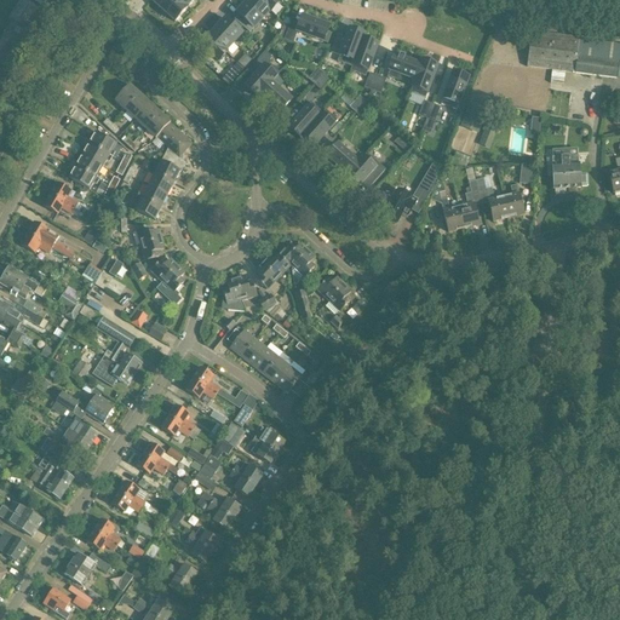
[(151,0),(151,1),(174,22),(194,0),(151,0)]
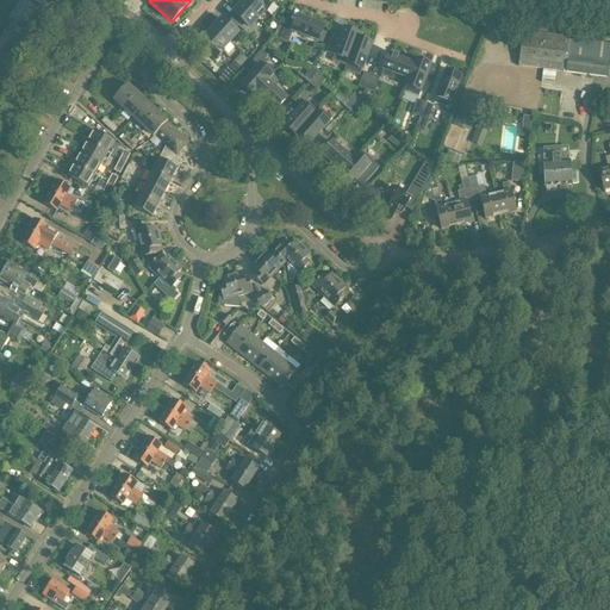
[(266,13),(266,12),(253,0),(244,0),(241,5),(257,20),(265,12),(266,13)]
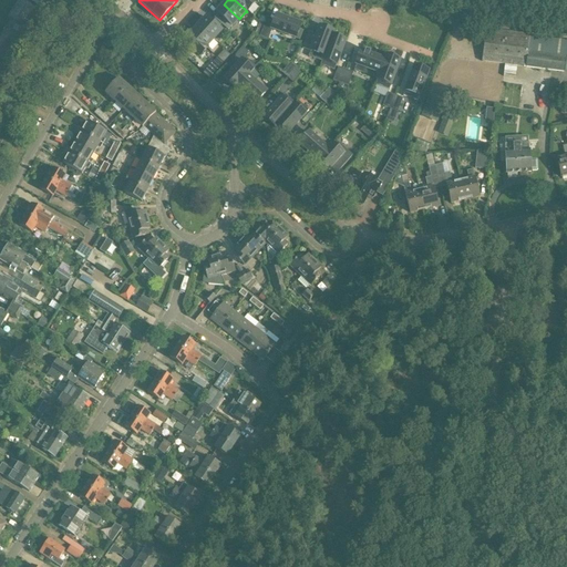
[(250,0),(235,0),(247,11),(255,3),(250,0)]
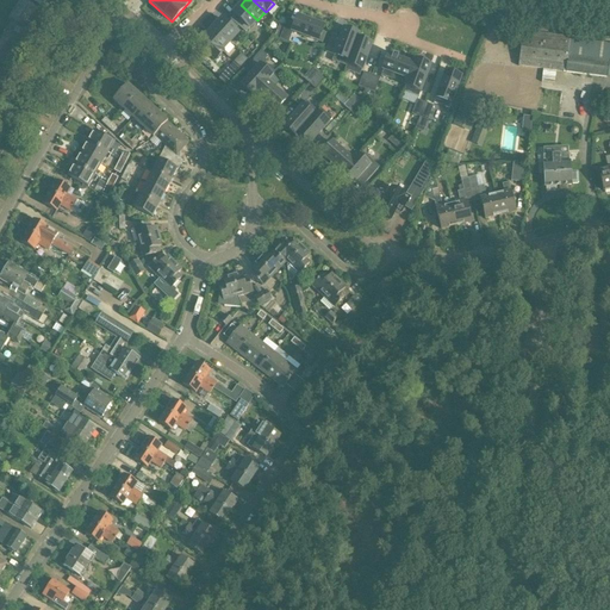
[(25,2),(13,23),(26,31),(38,11),(25,2)]
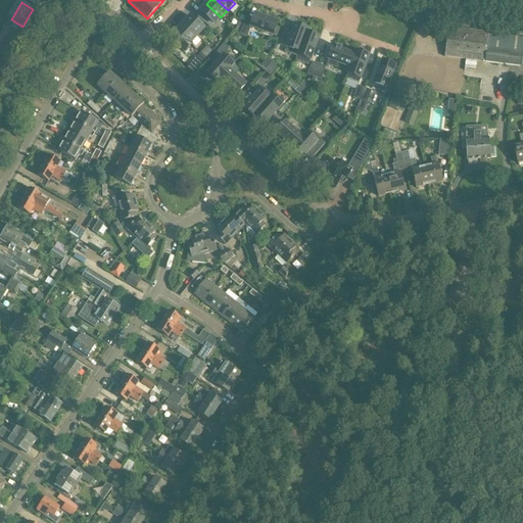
[(214,25),(221,17),(206,4),(199,11),(214,25)]
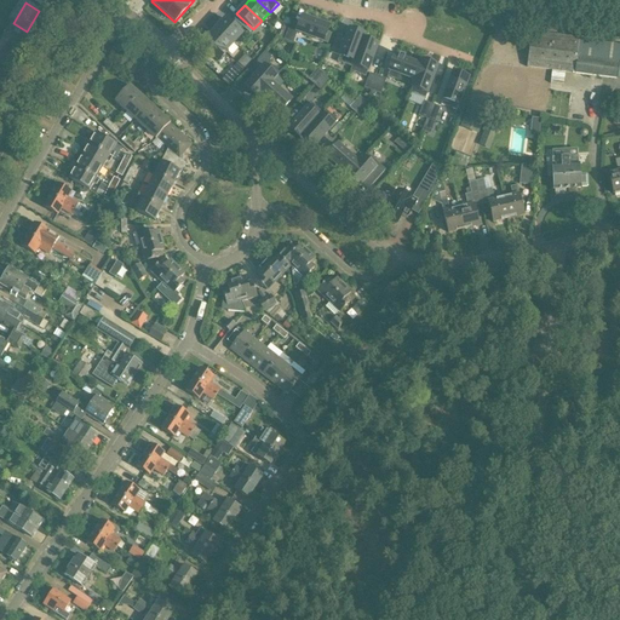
[(299,26),(291,23),(285,41),(293,45),(298,33),(323,42),(326,36),(327,32),(328,27),(303,17),(299,26)]
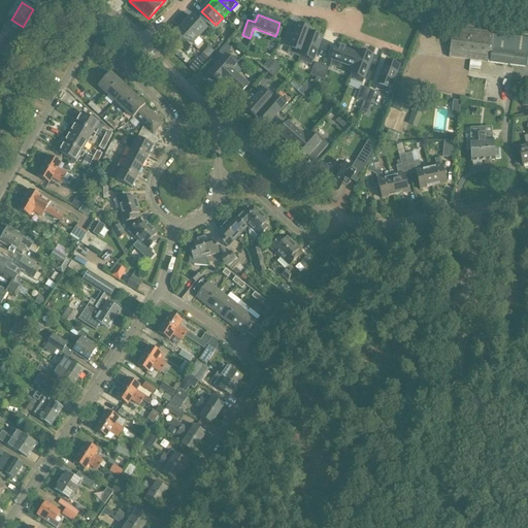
[(199,37),(206,30),(192,17),(185,24),(199,37)]
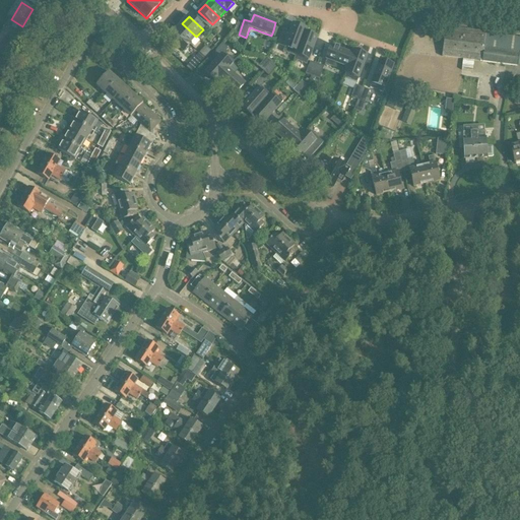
[(190,45),(190,44),(196,37),(182,23),(176,30),(175,30),(190,45)]
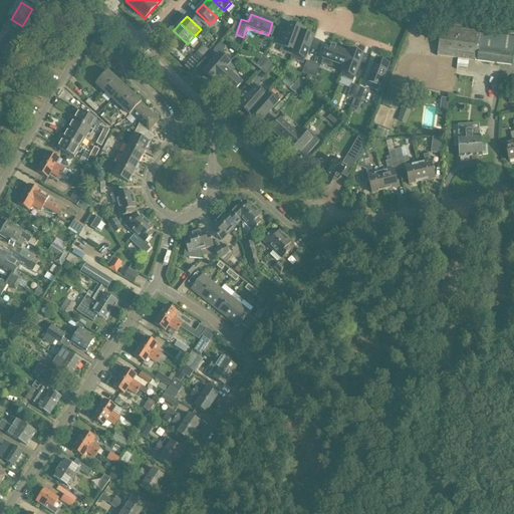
[(302,30),(289,25),(280,52),(291,56),(292,56),(300,33),(301,33),(302,30)]
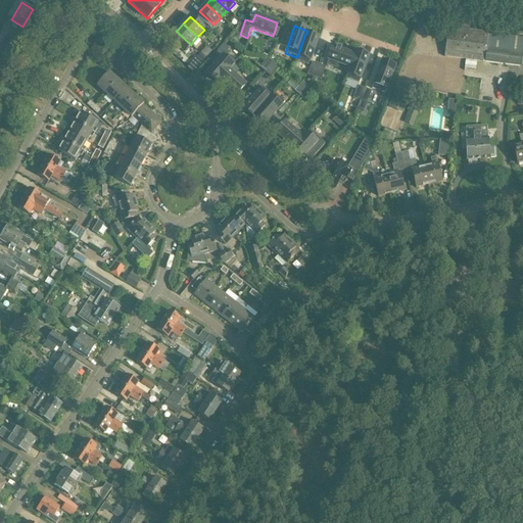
[(26,36),(29,31),(22,27),(19,32),(26,36)]
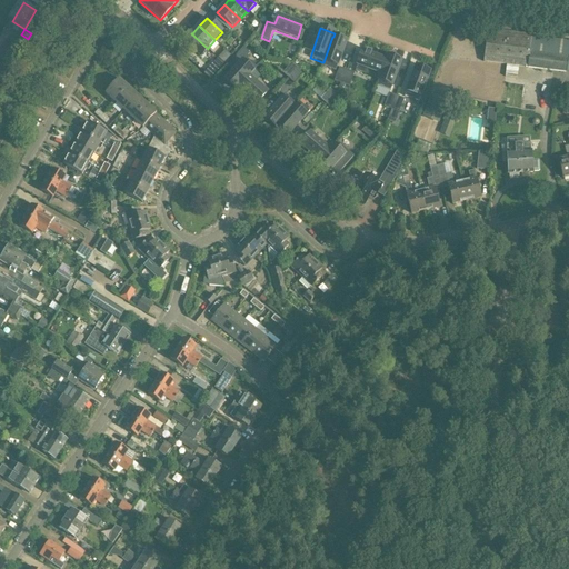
[(488,30),(483,61),(507,65),(527,68),(566,72),(568,60),(568,59),(568,41),(555,40),(531,37),(531,36),(488,30)]
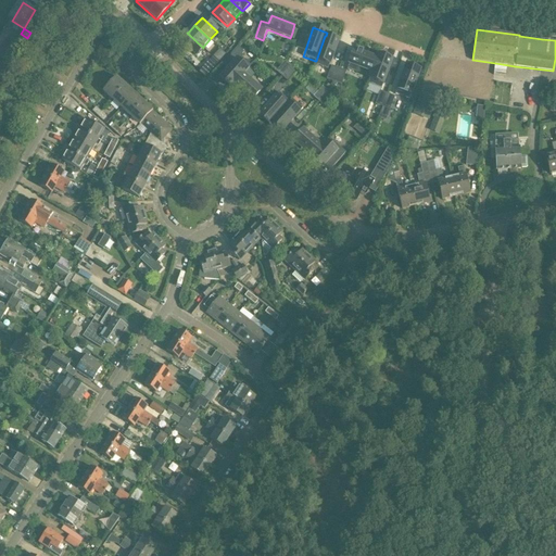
[(187,33),(179,40),(196,55),(203,48),(187,33)]
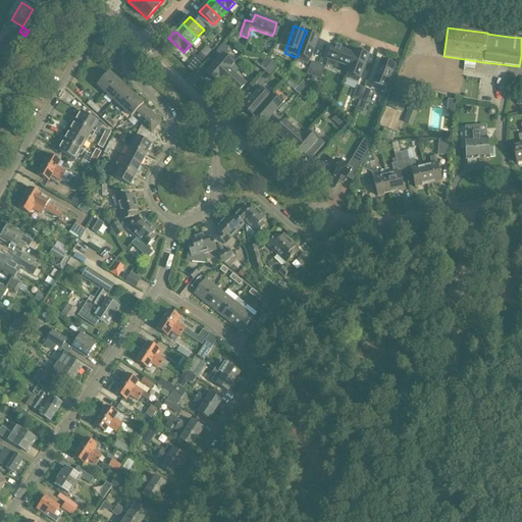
[(297,57),(296,57),(295,60),(308,65),(318,38),(306,34),(305,34),(297,57)]
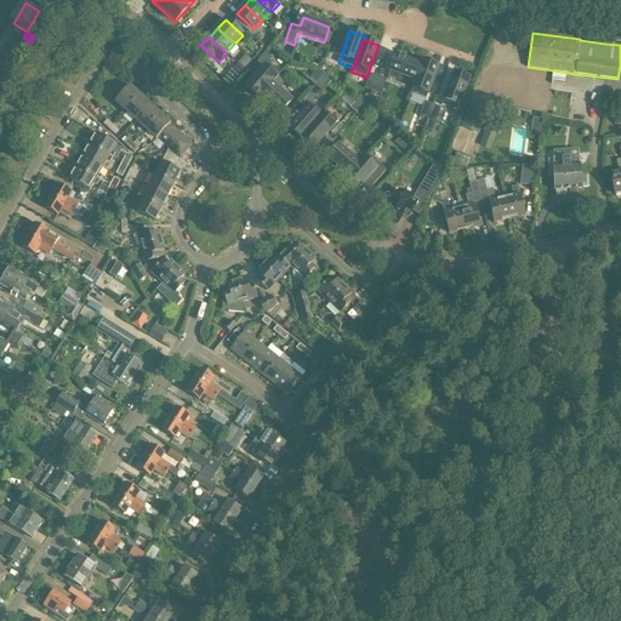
[(245,87),(257,98),(261,96),(272,84),(280,74),(268,63),(273,58),(266,52),(252,67),(258,73),(245,87)]
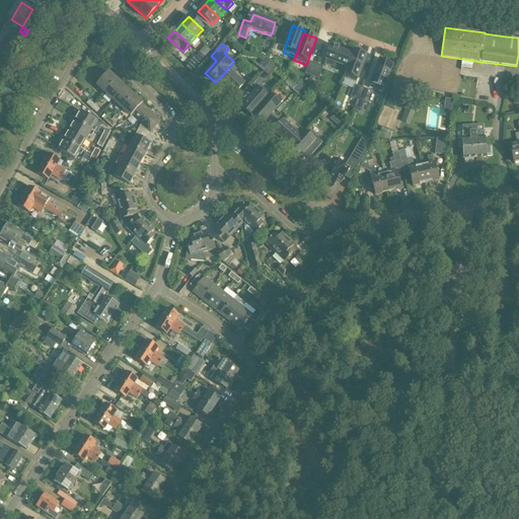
[(352,55),(330,48),(324,65),(332,68),(335,64),(347,68),(352,55)]
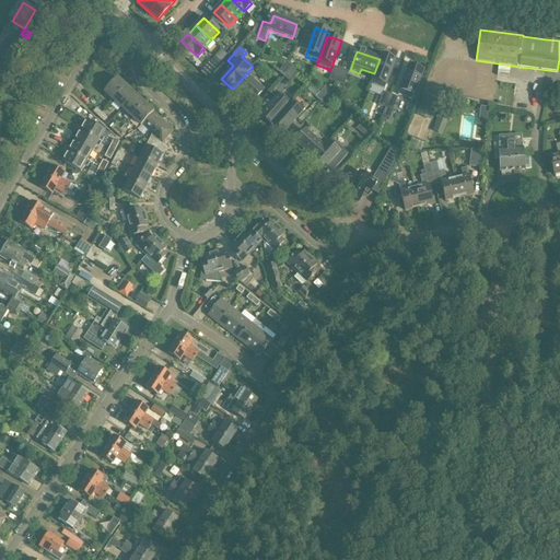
[(380,59),(374,73),(371,84),(384,90),(395,61),(381,56),(380,59)]
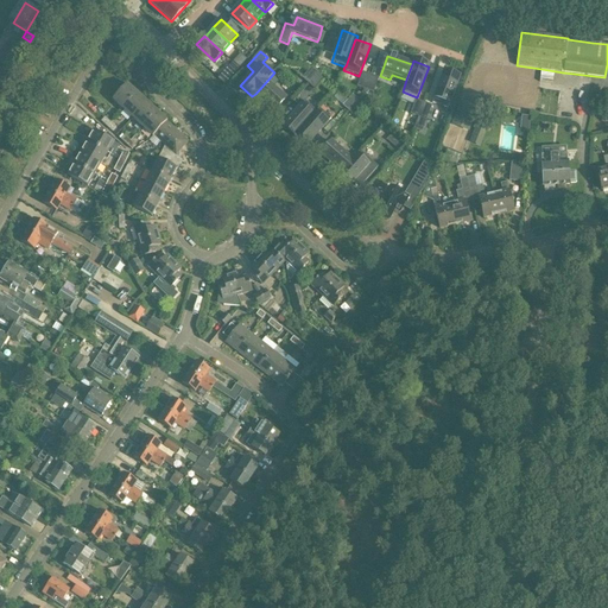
[(233,63),(229,67),(235,73),(239,69),(233,63)]
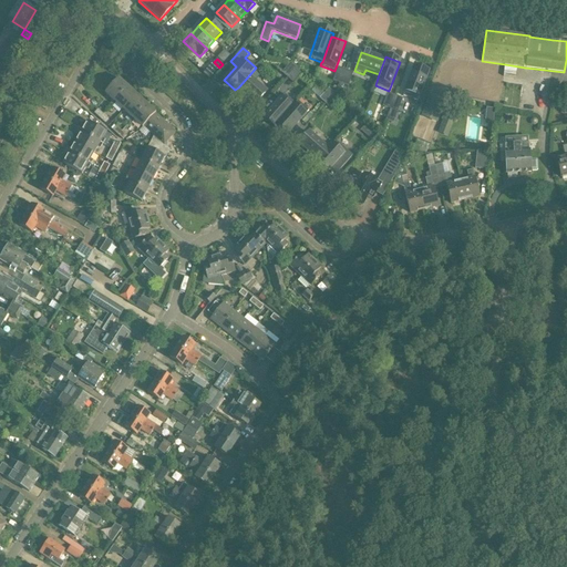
[(281,73),(288,79),(297,68),(291,62),(281,73)]
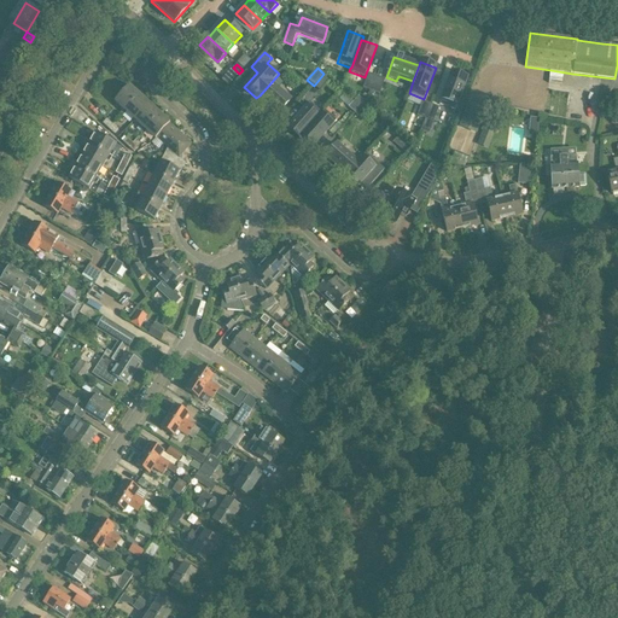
[(227,74),(221,80),(228,86),(233,80),(227,74)]
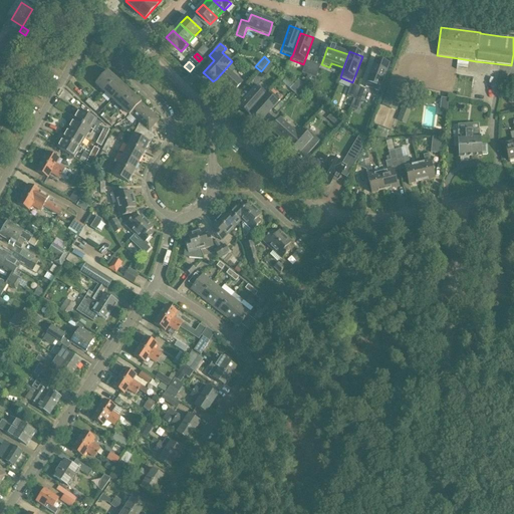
[(269,61),(261,71),(266,75),(275,66),(269,61)]
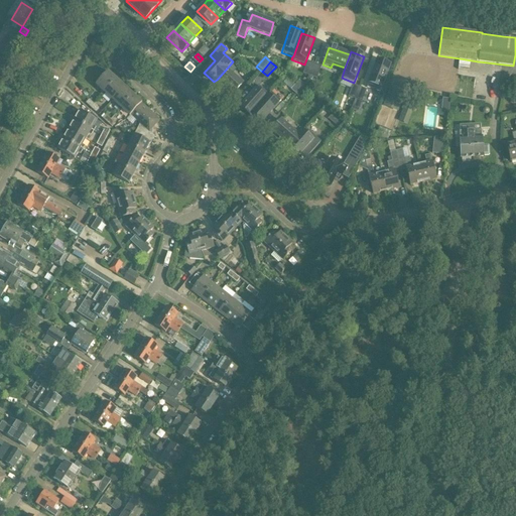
[(314,63),(307,61),(303,74),(310,77),(314,63)]
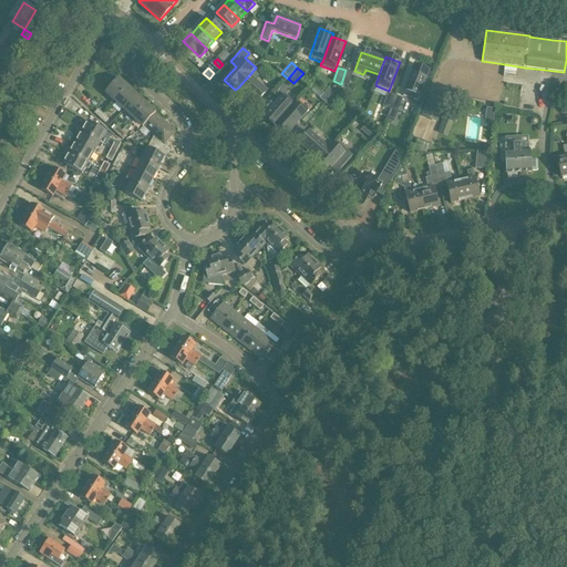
[(428,72),(414,68),(403,96),(418,102),(428,72)]
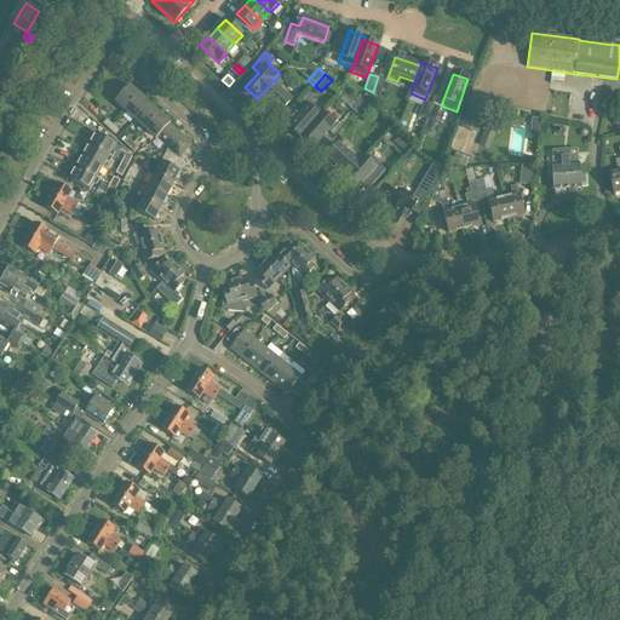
[(378,76),(373,92),(380,95),(386,80),(378,76)]
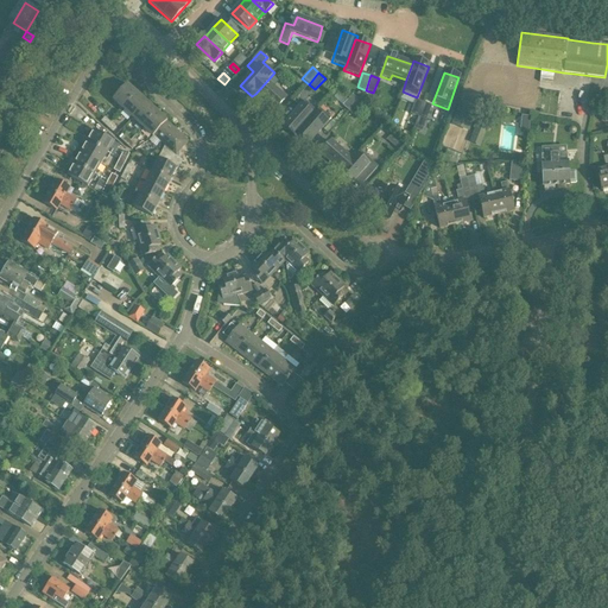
[(285,99),(266,82),(255,94),(274,111),(285,99)]
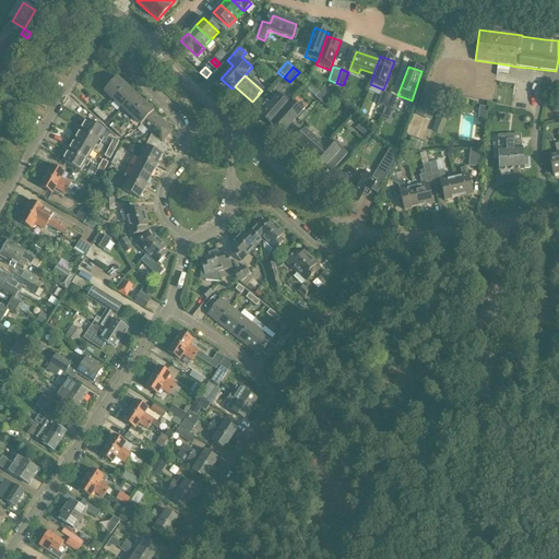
[(113,100),(126,86),(117,78),(104,92),(113,100)]
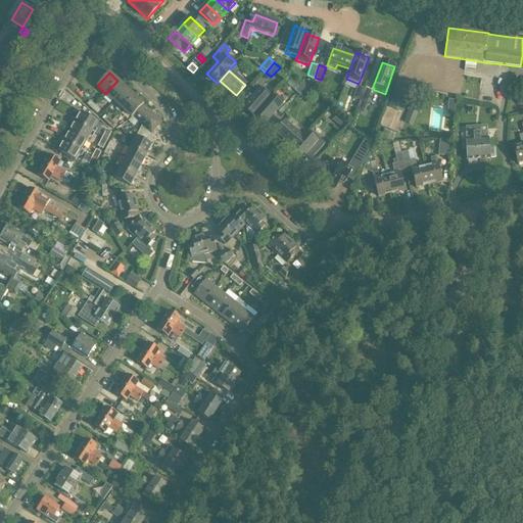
[(114,102),(127,89),(117,81),(105,94),(114,102)]
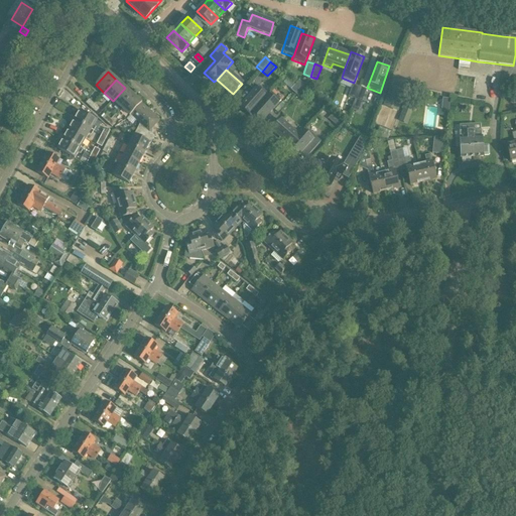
[(305,85),(299,81),(291,90),(296,95),(305,85)]
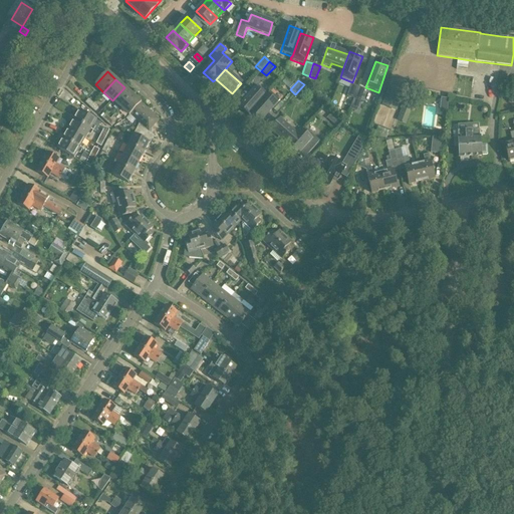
[(295,94),(300,99),(309,89),(304,84),(295,94)]
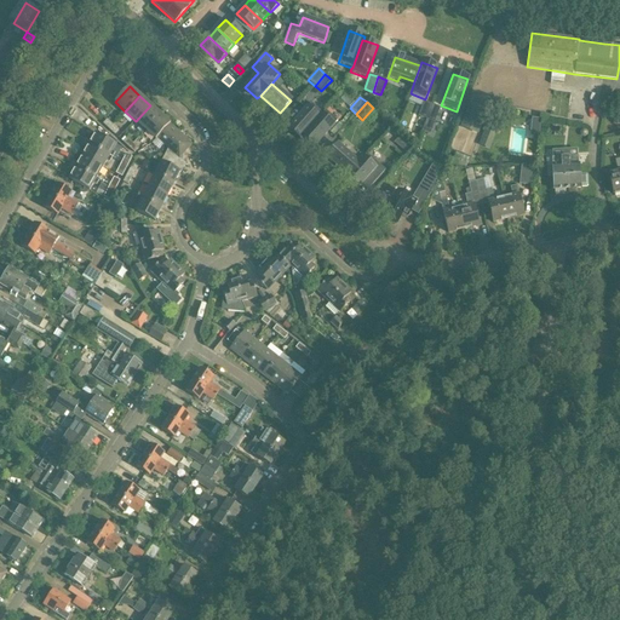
[(432,105),(424,102),(419,116),(426,120),(432,105)]
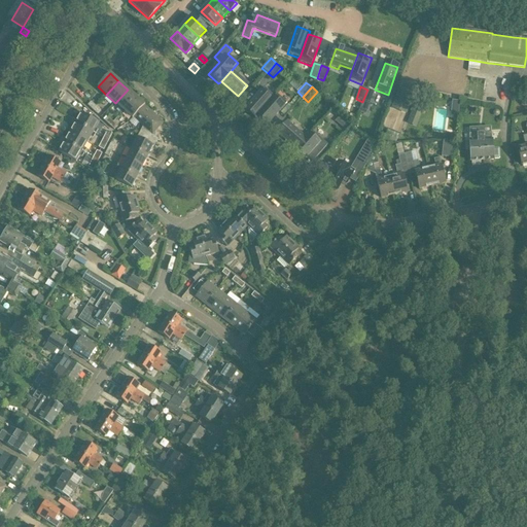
[(255,118),(258,116),(275,97),(274,97),(265,88),(245,109),(255,118)]
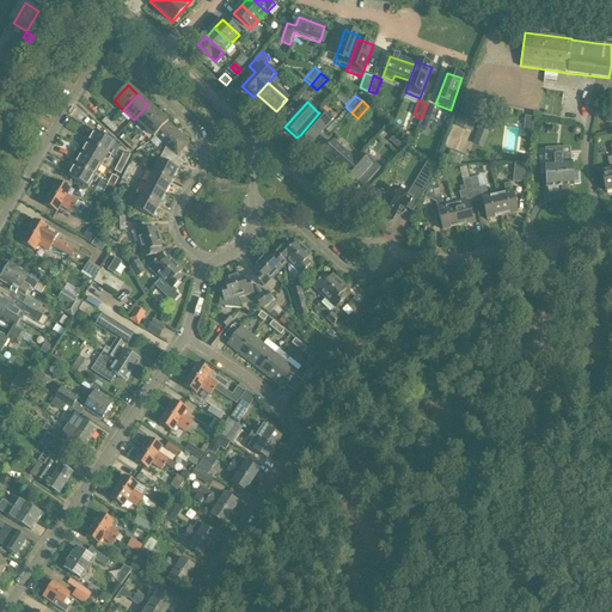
[(144,129),(158,112),(148,104),(134,120),(144,129)]
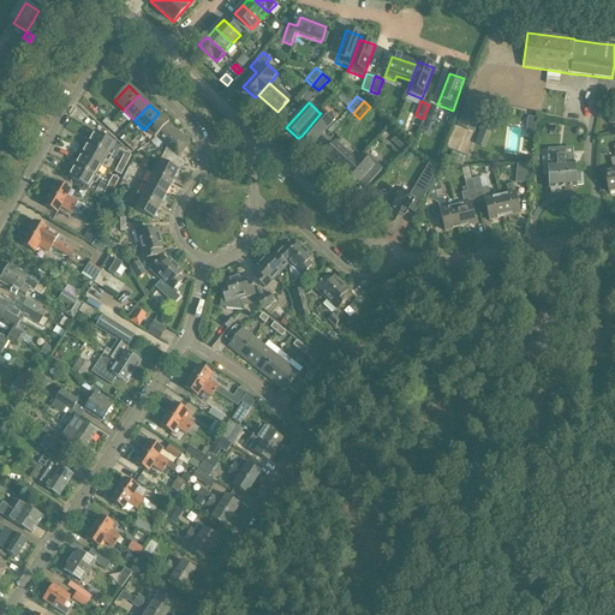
[(429,105),(423,119),(431,121),(437,107),(429,105)]
